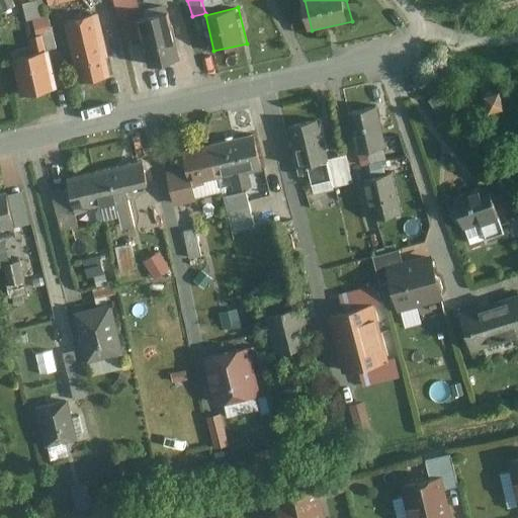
[(184,59),(172,10),(141,18),(152,67),(184,59)]
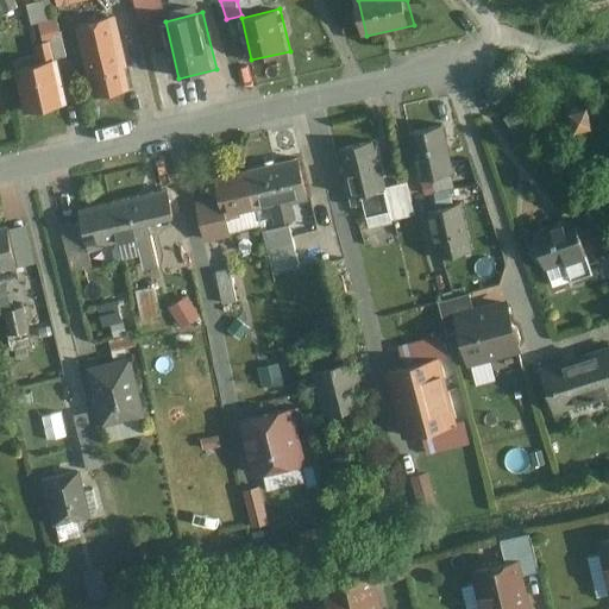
[(133,89),(117,16),(77,24),(94,98),(133,89)]
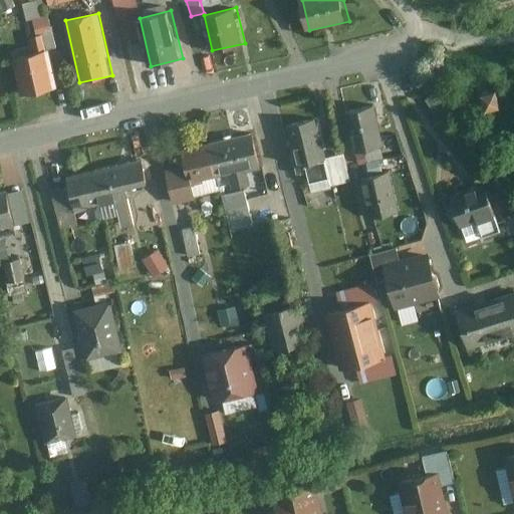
[(55,86),(44,35),(33,37),(37,54),(16,59),(23,93),(55,86)]
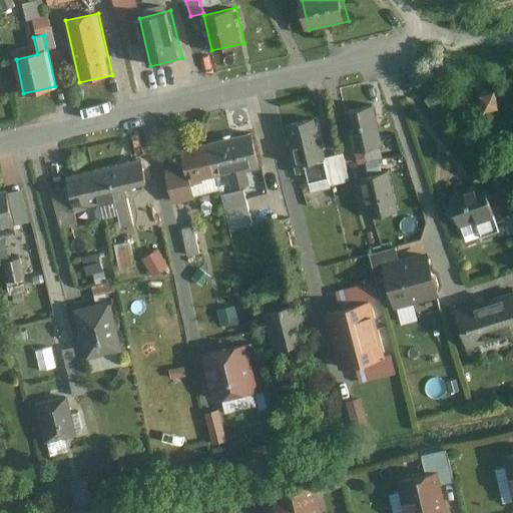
[(499,104),(495,89),(482,92),(486,107),(499,104)]
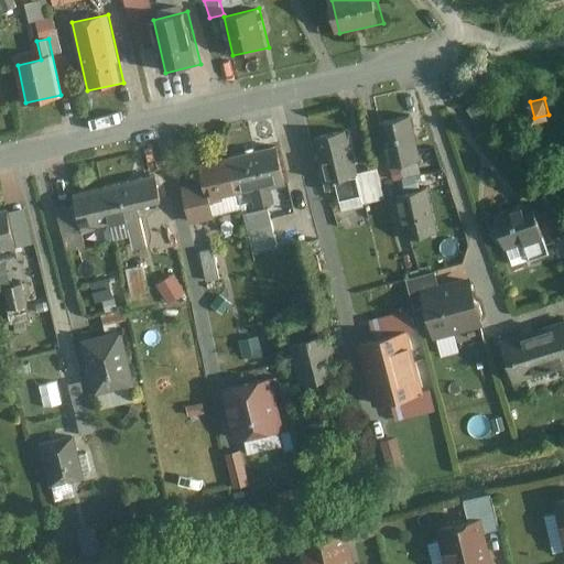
[(490,123),(476,102),(468,108),(481,129),(490,123)]
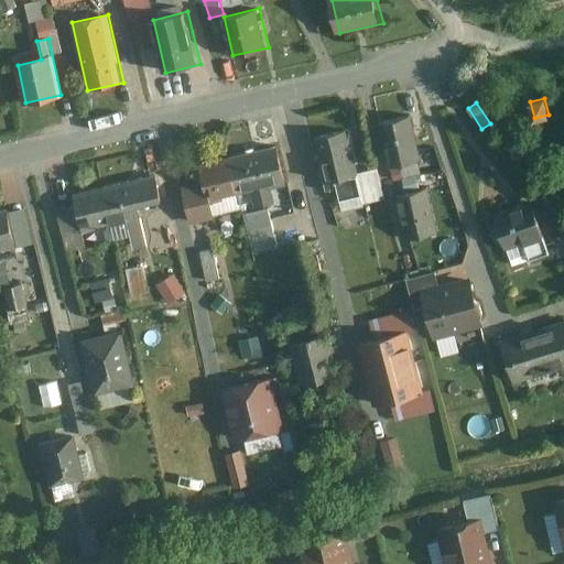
[(421,162),(410,116),(379,123),(390,169),(421,162)]
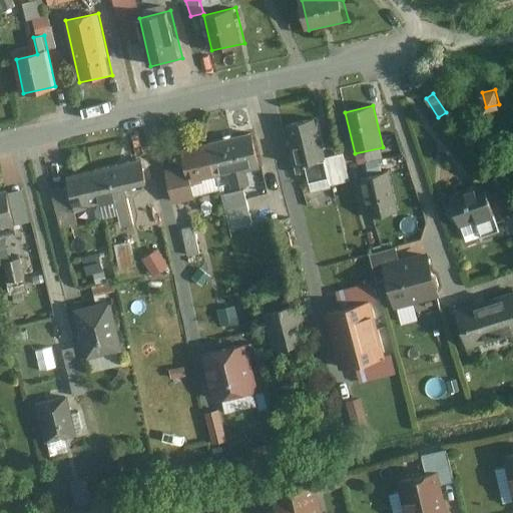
[(324,159),(315,119),(286,126),(296,174),(306,172),(309,182),(328,178),(324,159)]
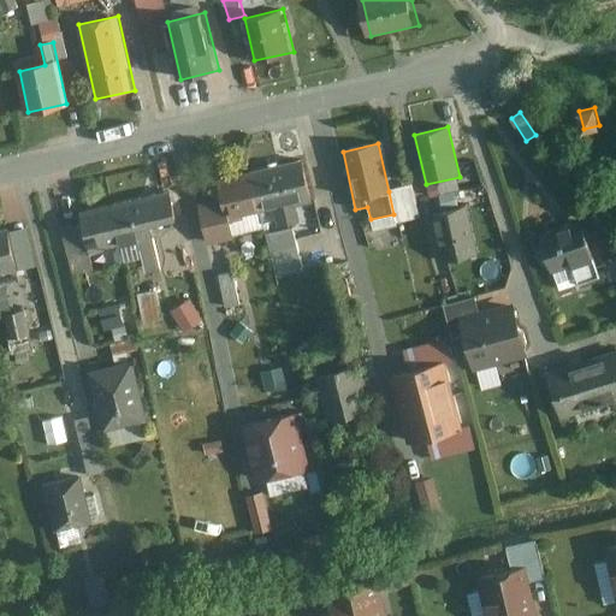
[(311,203),(302,163),(250,173),(259,214),(271,211),(274,227),(298,221),(295,206),(311,203)]
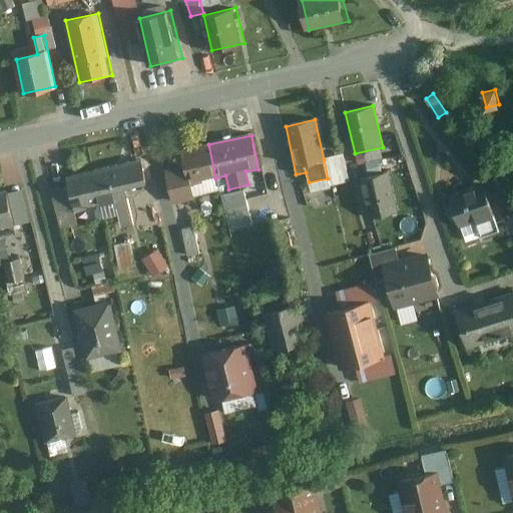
[(215,178),(208,144),(179,151),(183,167),(165,172),(172,204),(193,199),(190,183),(215,178)]
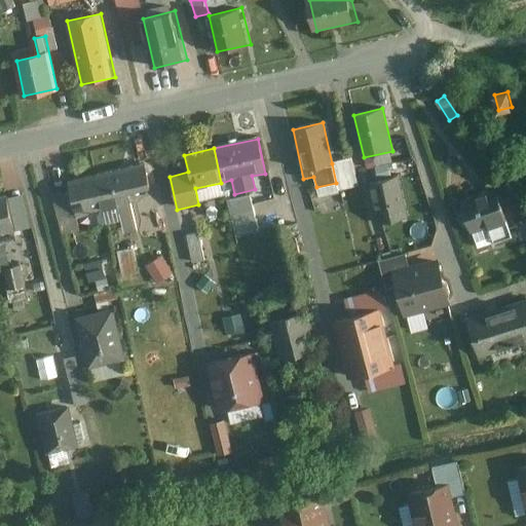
[(350,159),(332,163),(336,183),(338,189),(357,185),(350,159)]
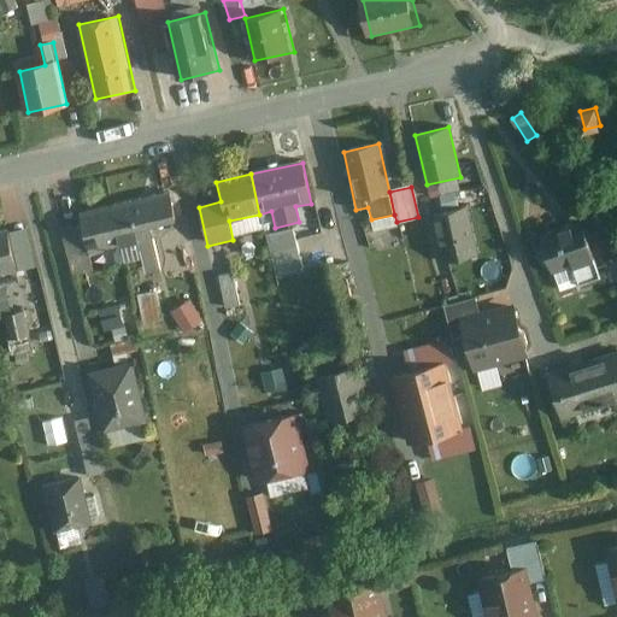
[(116,206),(124,244),(141,240),(142,245),(157,241),(153,227),(180,222),(174,193),(116,206)]
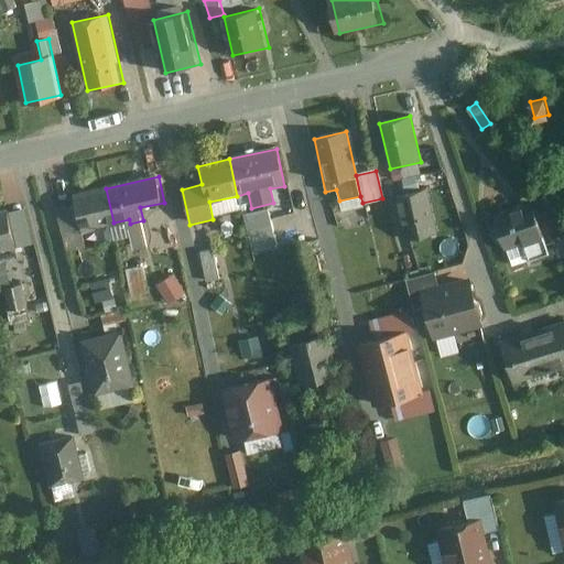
[(114,223),(106,188),(75,195),(83,229),(114,223)]
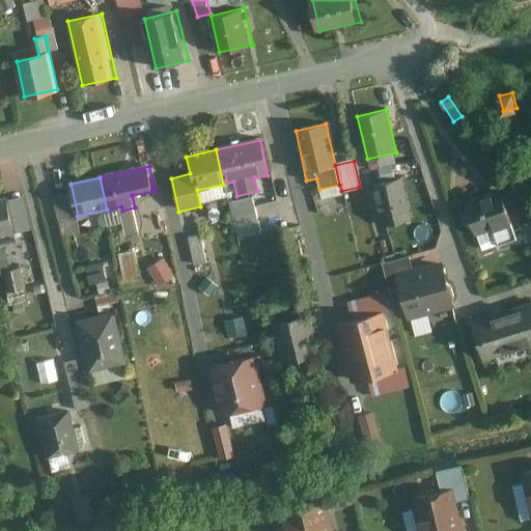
[(412,218),(401,177),(372,185),(382,225),(412,218)]
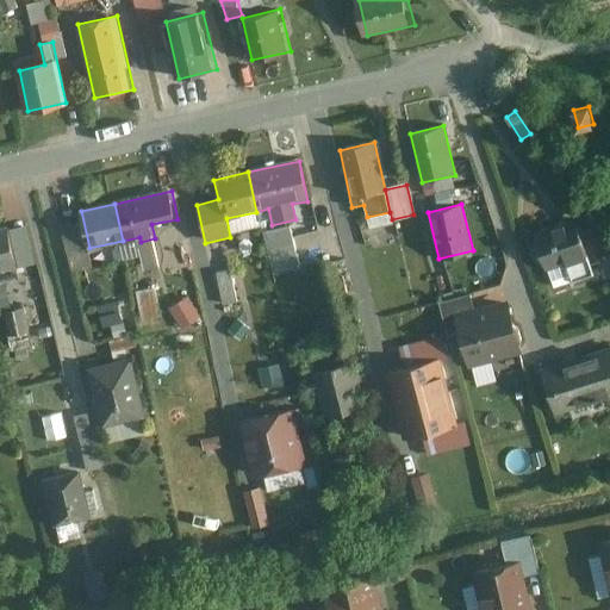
[(596,275),(576,218),(536,232),(555,288),(596,275)]
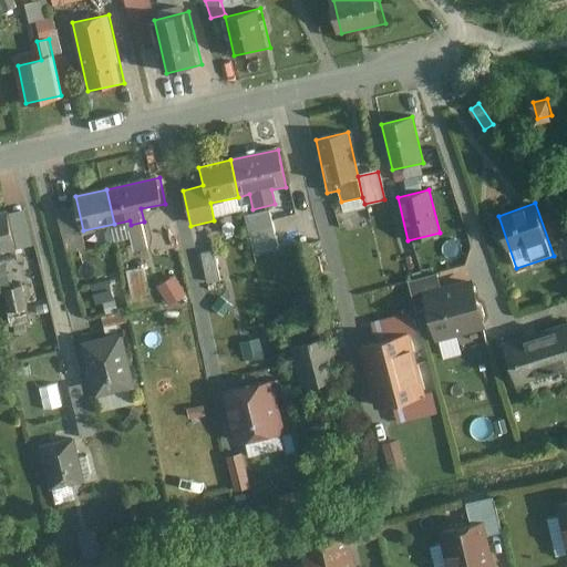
[(9,210),(0,212),(0,251),(3,251),(4,261),(20,258),(9,210)]
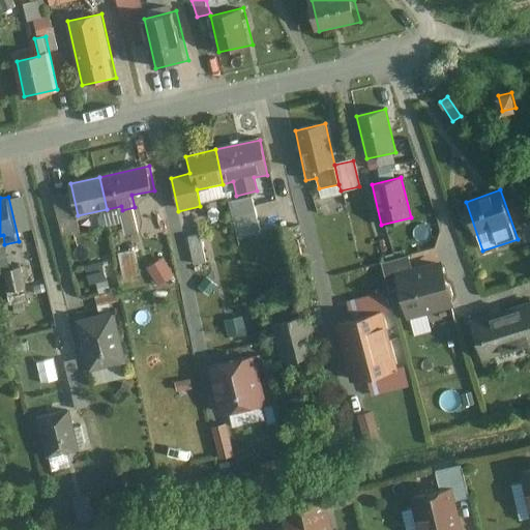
[(260,233),(251,197),(232,202),(240,238),(260,233)]
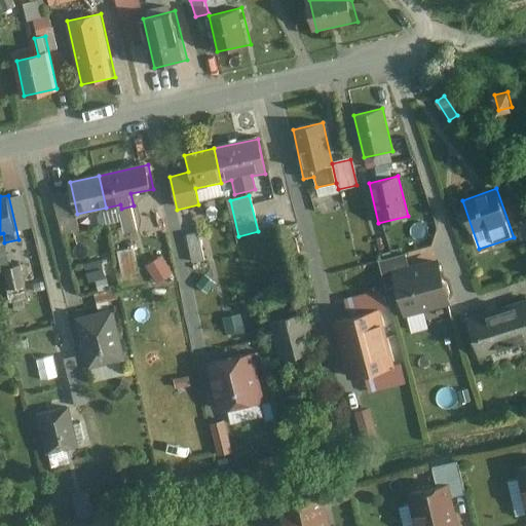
[(162,254),(145,262),(154,283),(173,273),(162,254)]
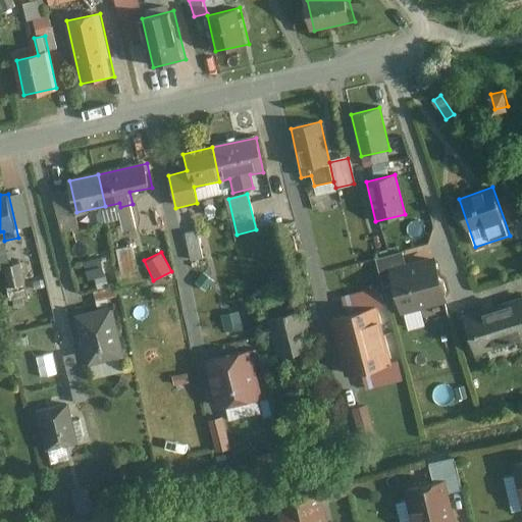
[(387,270),(405,265),(402,252),(376,260),(383,286),(392,284),(387,270)]
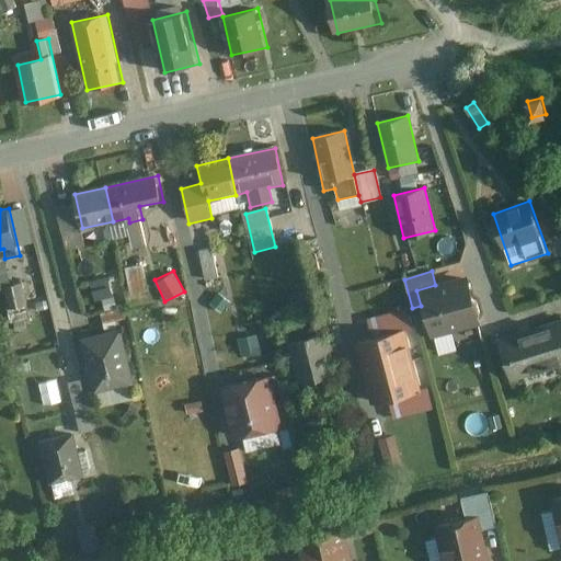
[(480,324),(467,276),(435,285),(416,290),(421,306),(430,339),(480,324)]
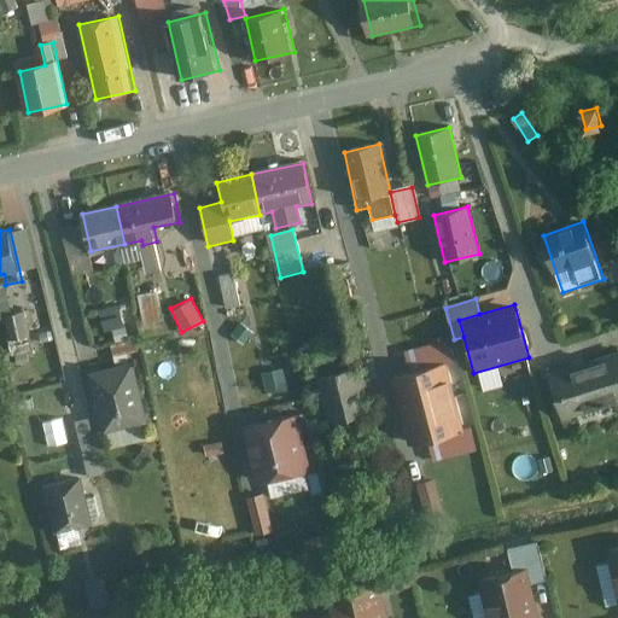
[(27,308),(9,312),(13,337),(9,338),(12,354),(35,349),(27,308)]
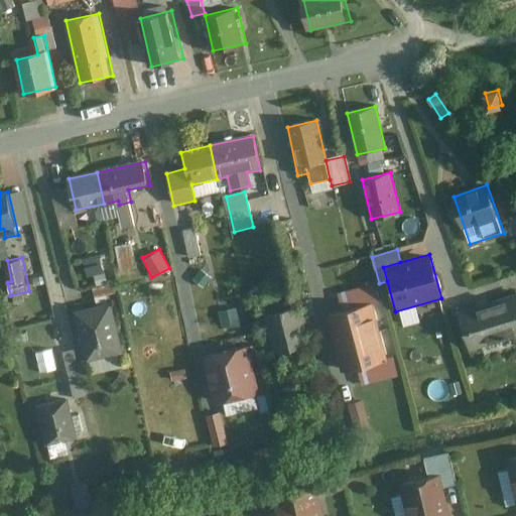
[(86,265),(93,284),(108,279),(100,259),(86,265)]
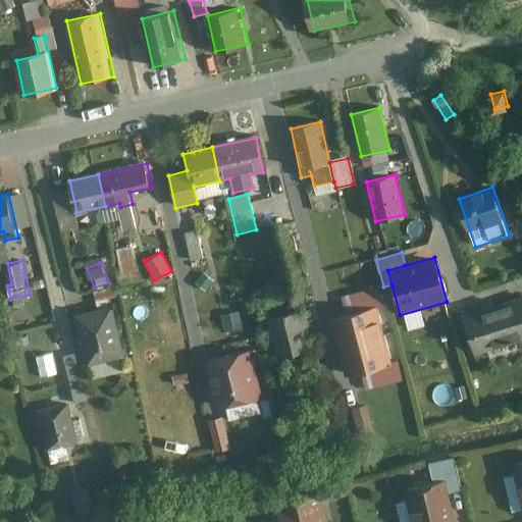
[(521,297),(462,315),(475,356),(521,342),(521,297)]
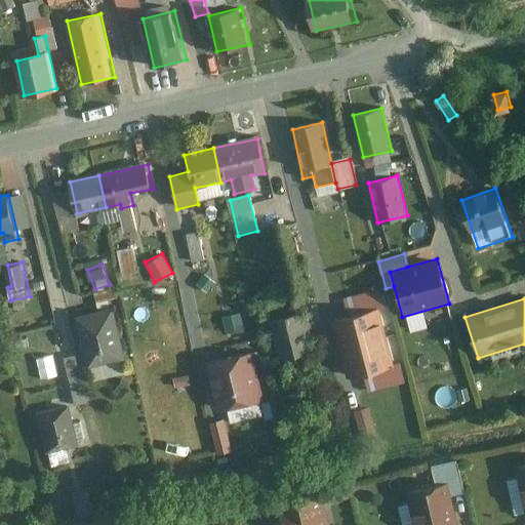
[(226,326),(243,325),(241,300),(224,301),(226,326)]
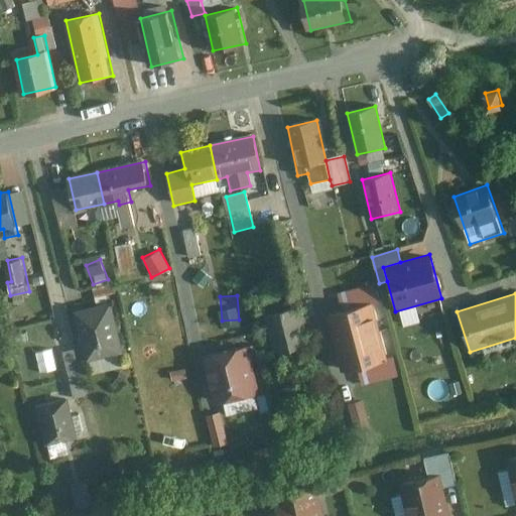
[(126,354),(113,302),(76,311),(89,363),(126,354)]
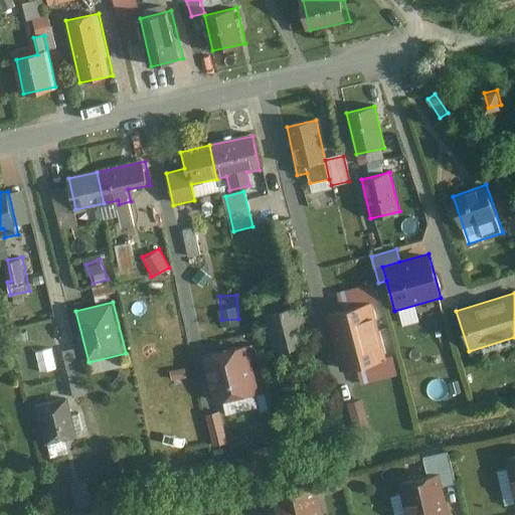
[(343,311),(329,315),(336,342),(376,331),(369,304),(366,305),(343,311)]
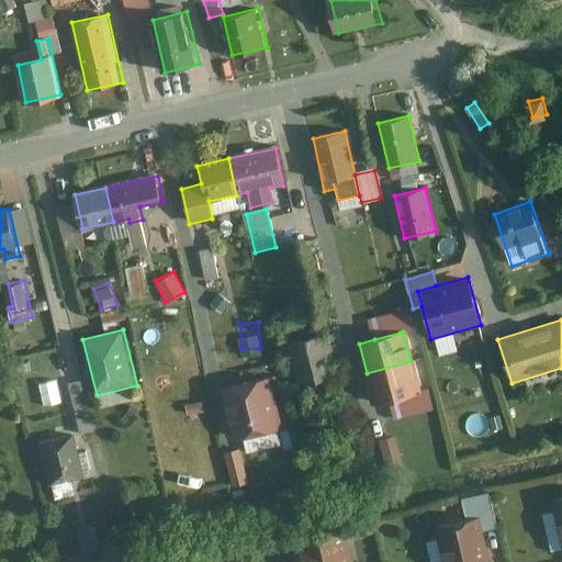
[(323,336),(288,345),(296,382),(333,373),(323,336)]
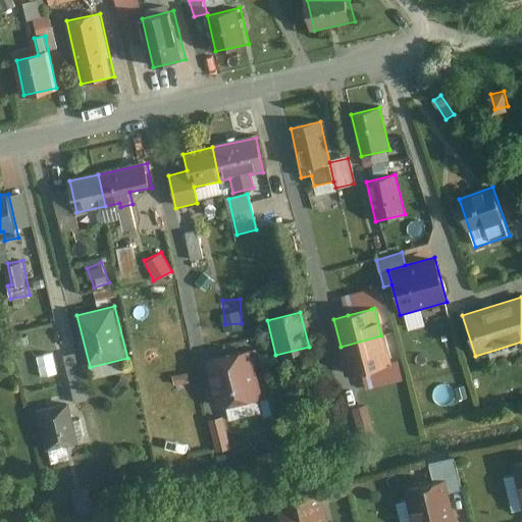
[(381,335),(341,347),(348,374),(362,370),(385,364),(389,363),(381,335)]
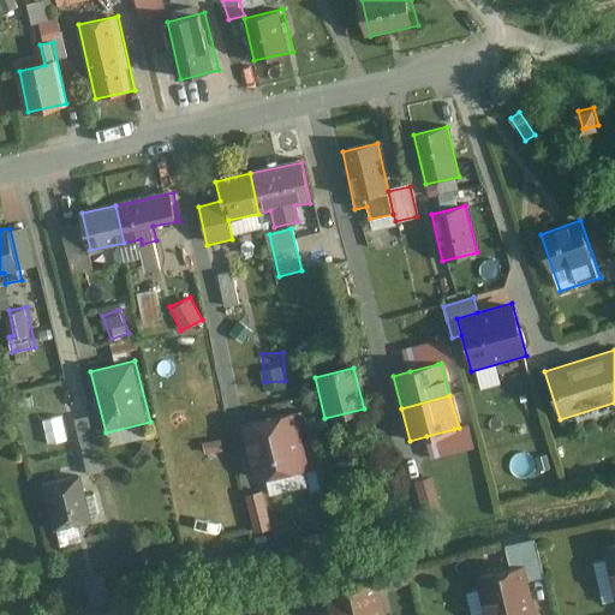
[(309,467),(296,413),(240,427),(252,481),(309,467)]
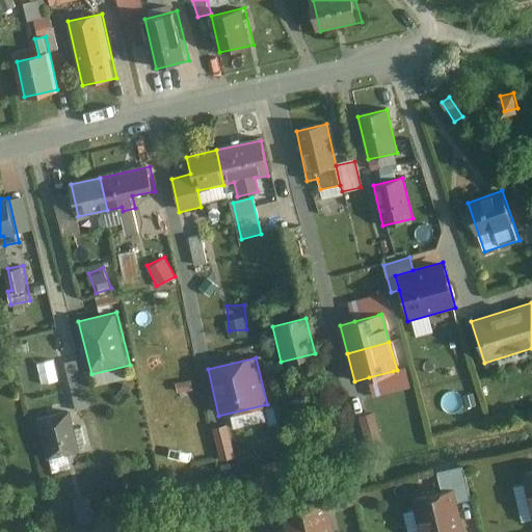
[(82,451),(73,411),(40,420),(50,459),(82,451)]
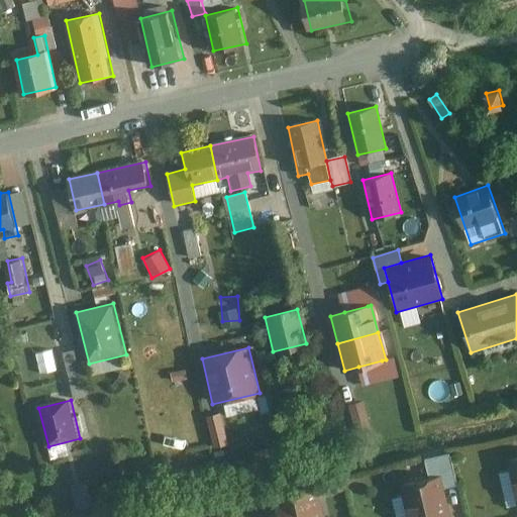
[(424,460),(429,480),(441,477),(444,489),(457,486),(449,454),(424,460)]
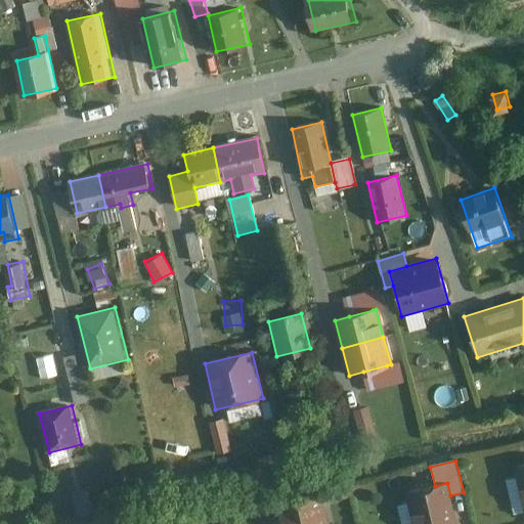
[(523,464),(514,467),(523,514),(523,464)]
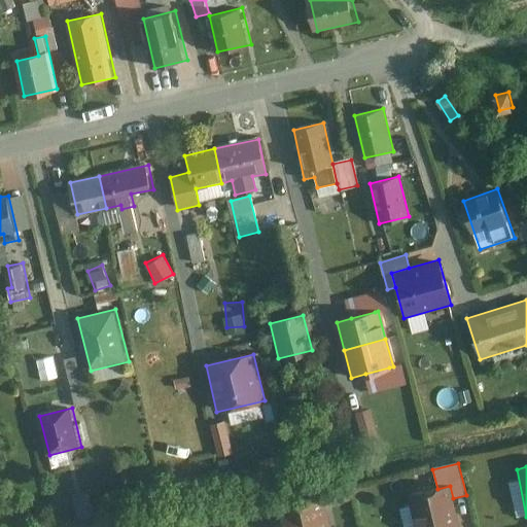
[(459,526),(453,498),(450,486),(437,489),(408,496),(414,526),(459,526)]
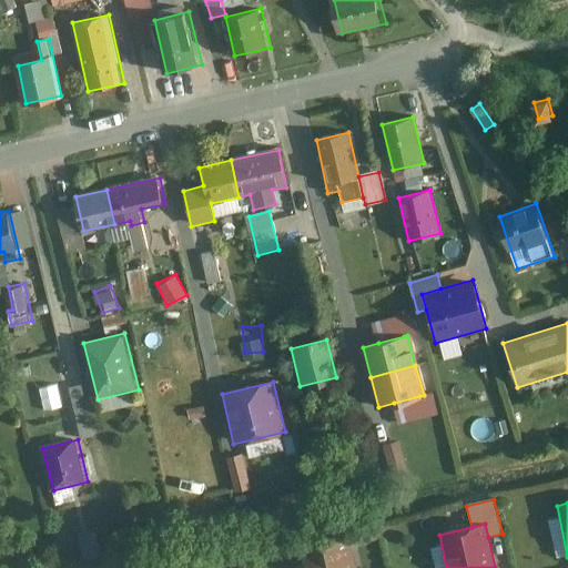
[(375,530),(354,535),(356,546),(377,541),(375,530)]
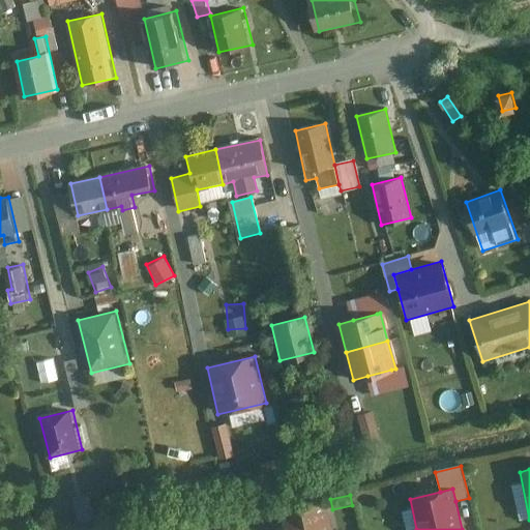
[(278,512),(282,529),(332,529),(326,501),(278,512)]
